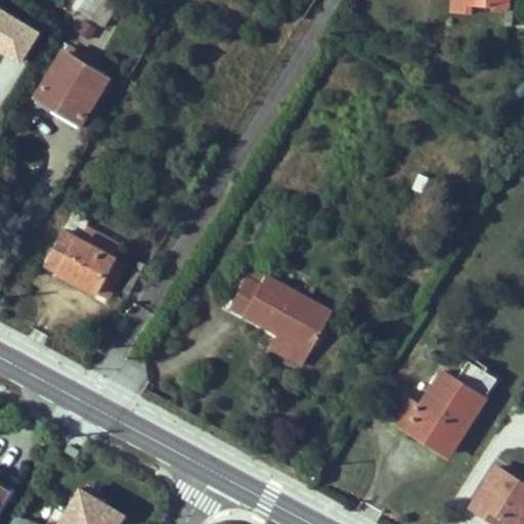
[(119,3),(114,0),(77,0),(74,6),(103,26),(119,3)]
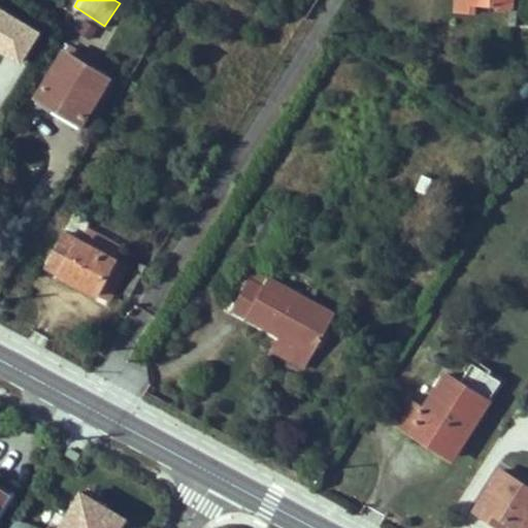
[(469,5),(469,0),(456,0),(456,10),(470,11),(470,5),(469,5)]
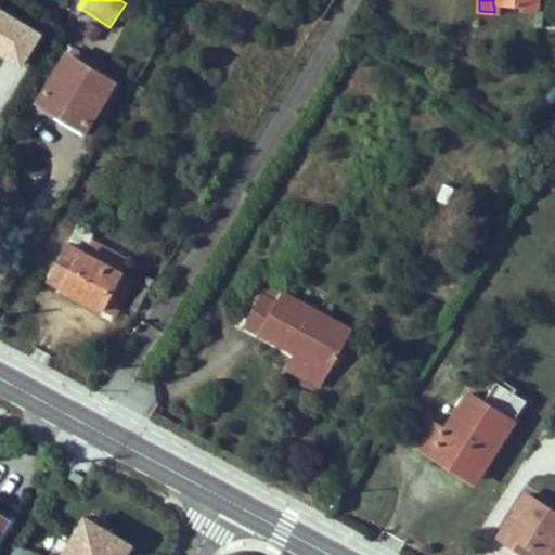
[(538,9),(538,0),(493,0),(493,5),(494,5),(538,9)]
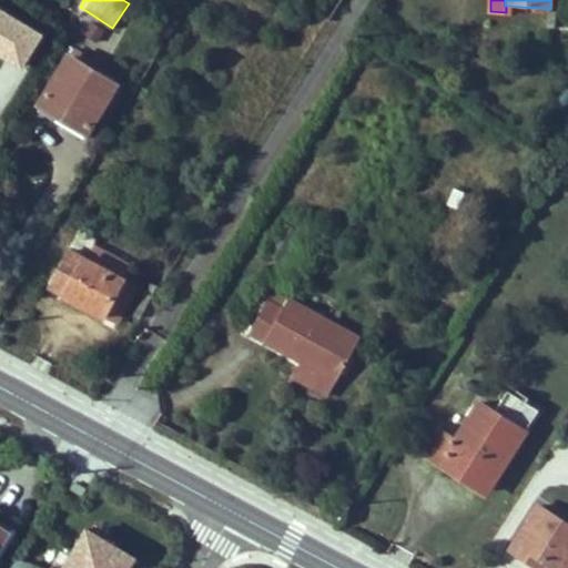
[(0,119),(44,37),(0,12),(0,62),(0,63),(0,119)]
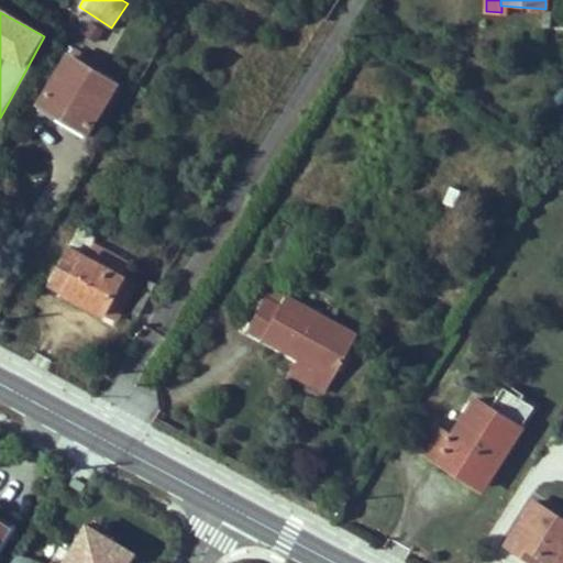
[(94,39),(100,28),(90,20),(83,31),(94,39)]
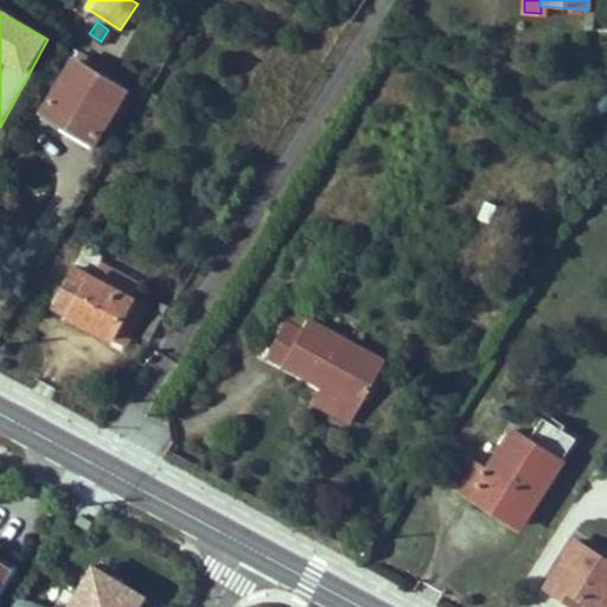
[(90,147),(123,90),(107,81),(97,75),(101,69),(103,65),(78,50),(72,59),(71,58),(40,108),(59,120),(56,126),(90,147)]
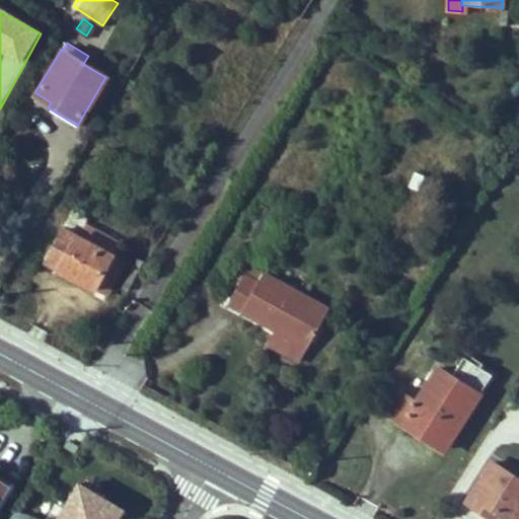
[(91,69),(95,64),(86,59),(83,64),(91,69)]
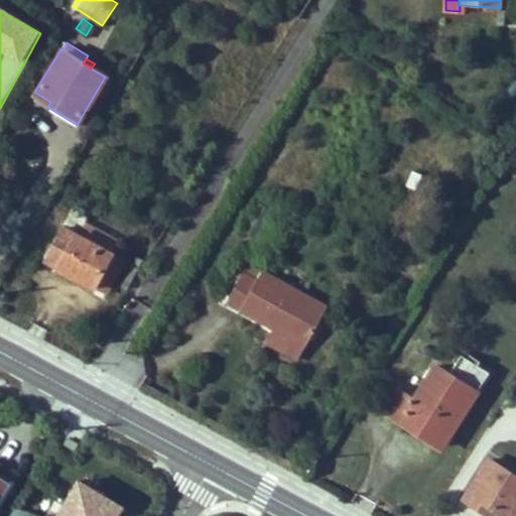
[(112,254),(119,240),(85,222),(88,217),(74,209),(46,260),(60,268),(62,263),(74,269),(71,274),(95,286),(95,285),(112,254)]
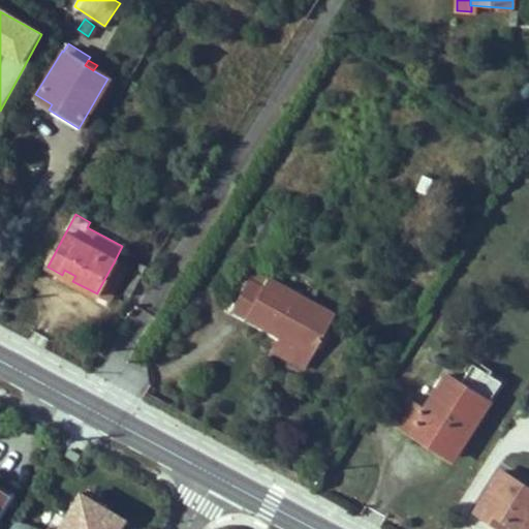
[(109,299),(126,267),(115,260),(97,292),(109,299)]
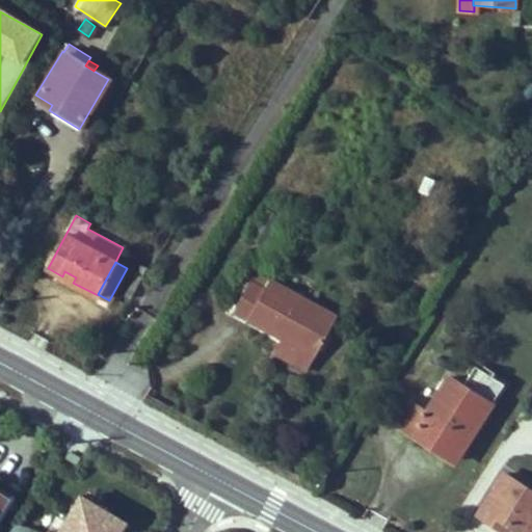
[(272,280),(257,270),(251,280),(267,289),(272,280)]
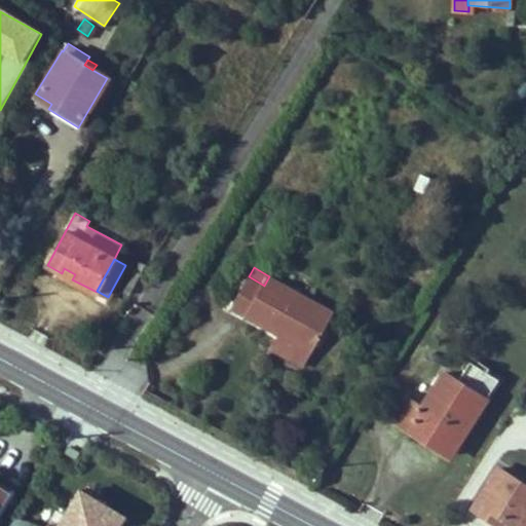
[(75,274),(64,268),(62,273),(72,279),(75,274)]
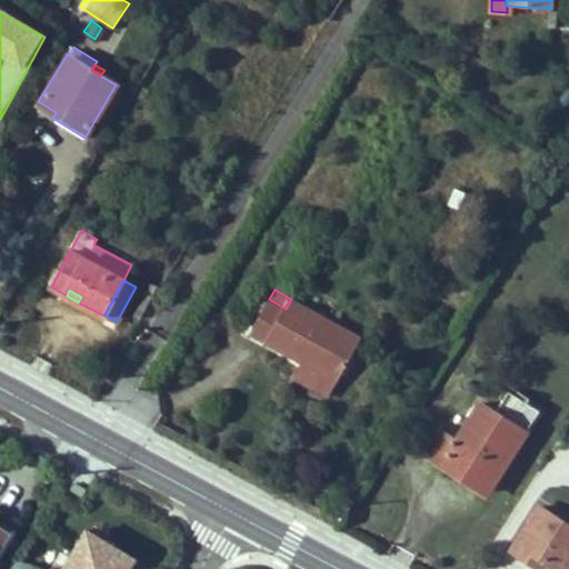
[(360,337),(291,299),(286,309),(269,299),(250,333),(302,362),(316,370),(319,363),(339,375),(360,337)]
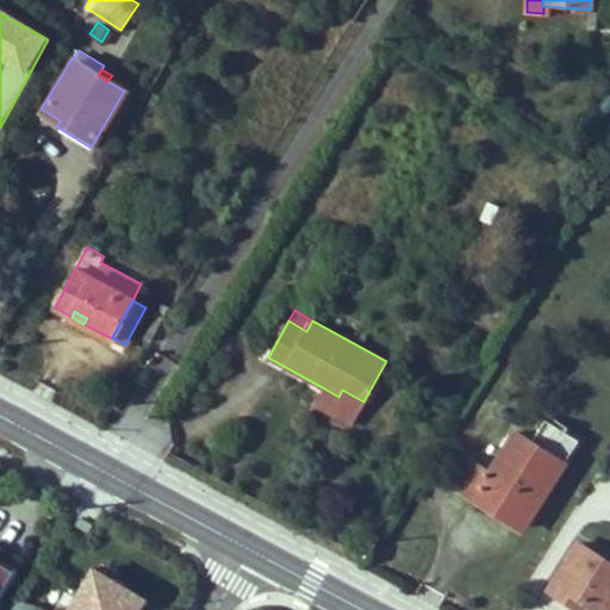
[(352,424),(363,402),(342,390),(338,397),(324,388),(316,405),(352,424)]
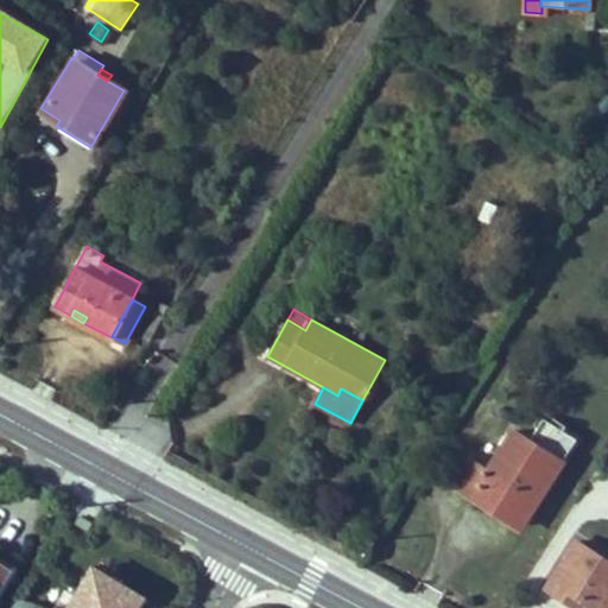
[(525,520),(577,439),(544,418),(530,441),(513,430),(487,470),(472,460),(455,485),(493,508),(496,502),(525,520)]
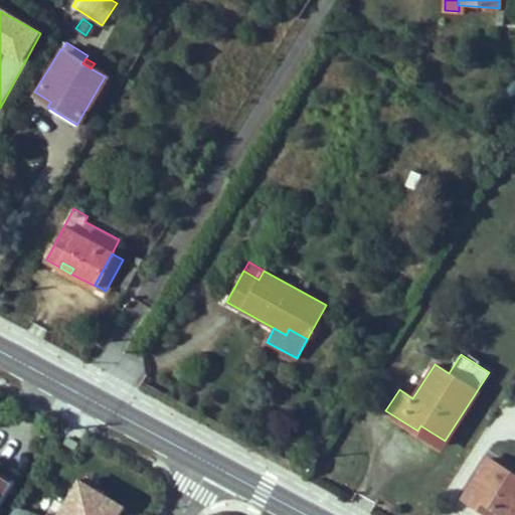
[(445,441),(420,425),(417,431),(441,446),(445,441)]
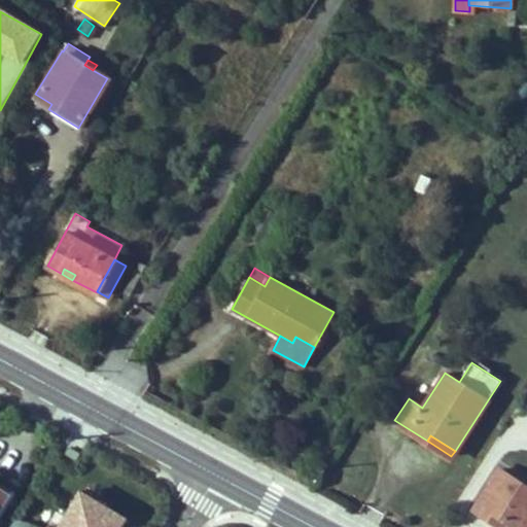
[(73,454),(65,449),(60,455),(69,461),(73,454)]
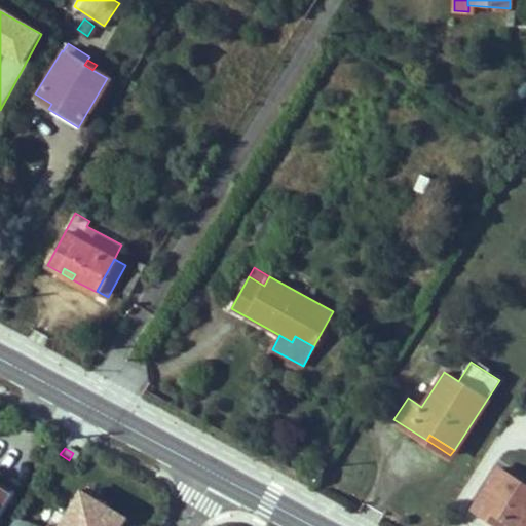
[(525,525),(525,484),(498,467),(473,508),(484,515),(488,509),(496,513),(517,525),(525,525)]
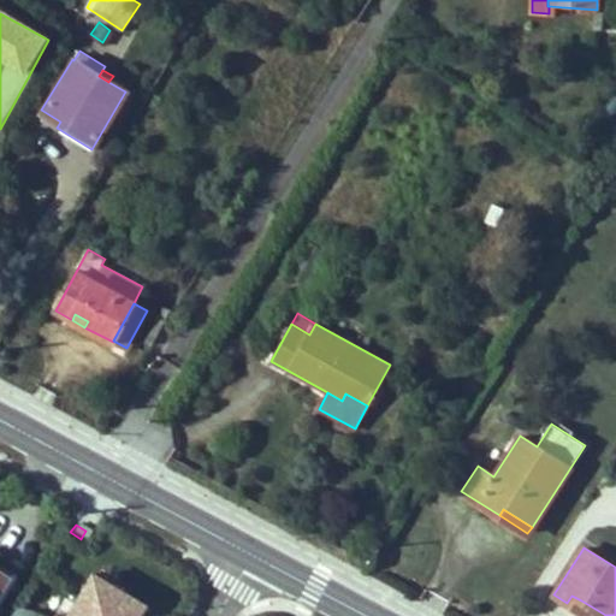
[(0,592),(10,578),(0,570),(0,592)]
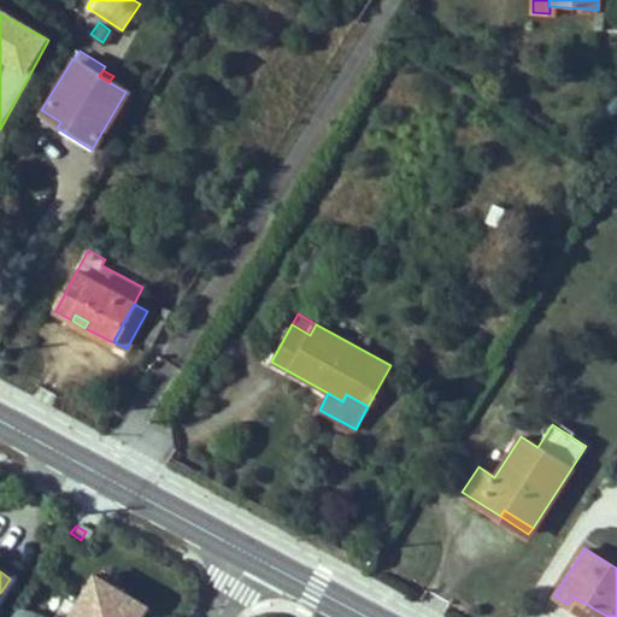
[(131,616),(141,601),(92,573),(64,616),(131,616)]
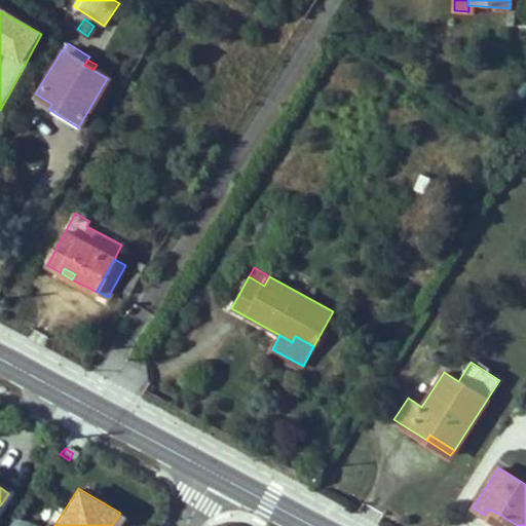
[(491,520),(496,513),(488,509),(484,515),(491,520)]
